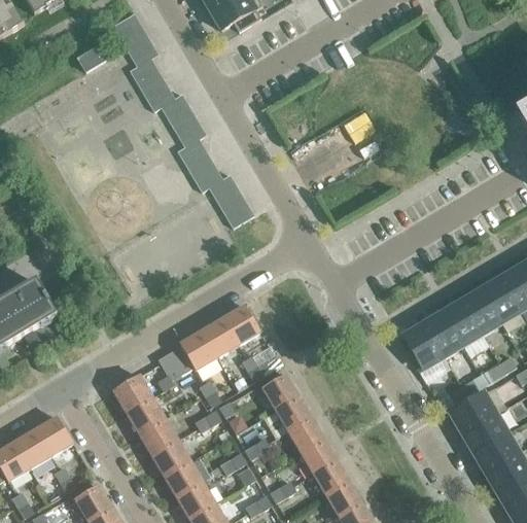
[(0,0),(0,38),(24,25),(11,4),(6,8),(2,0),(0,0)]
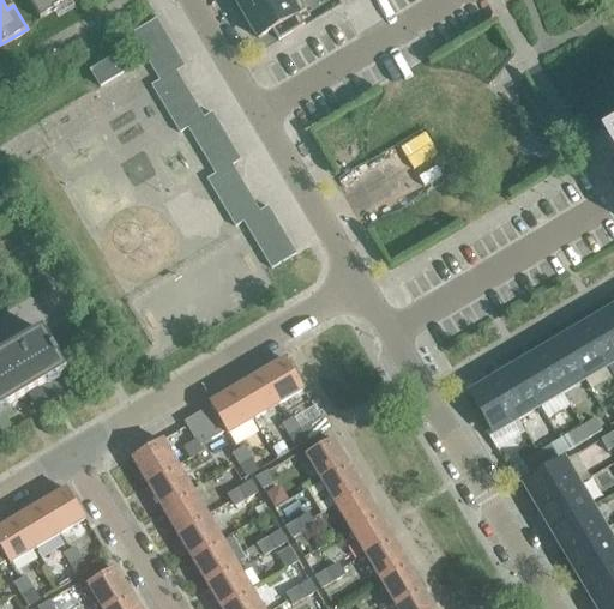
[(29,0),(40,17),(67,0),(29,0)]
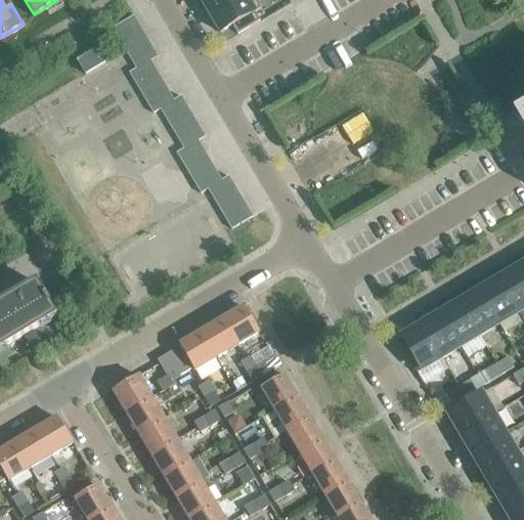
[(202,0),(208,9),(223,0),(202,0)]
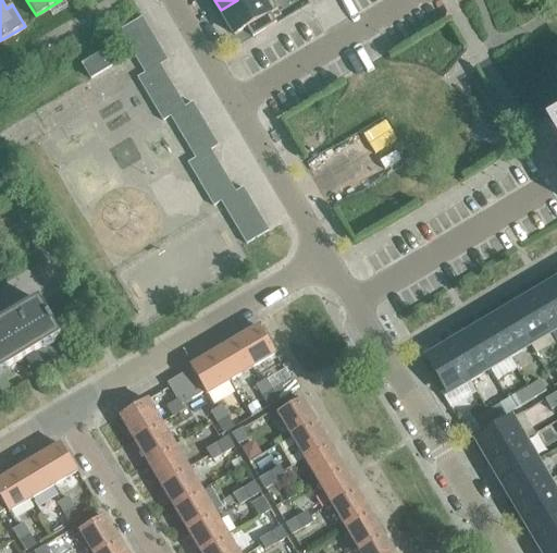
[(271,10),(277,7),(273,0),(237,0),(221,10),(234,32),(247,24),(252,34),(276,20),(271,10)]
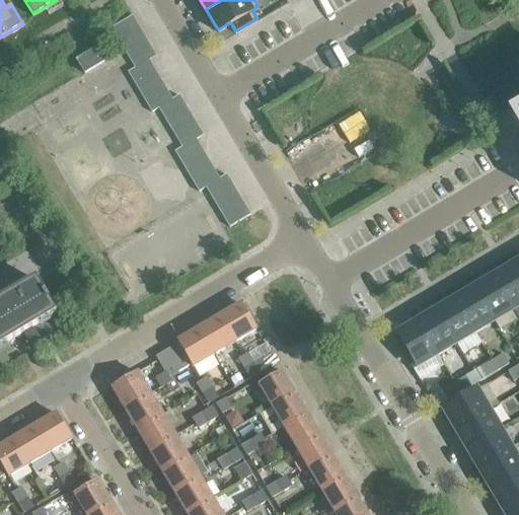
[(117,35),(138,23),(132,13),(110,26),(117,35)]
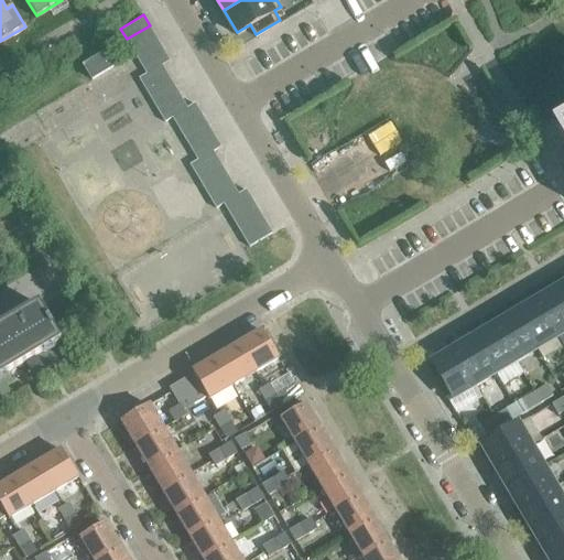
[(133,50),(156,36),(150,25),(127,39),(133,50)]
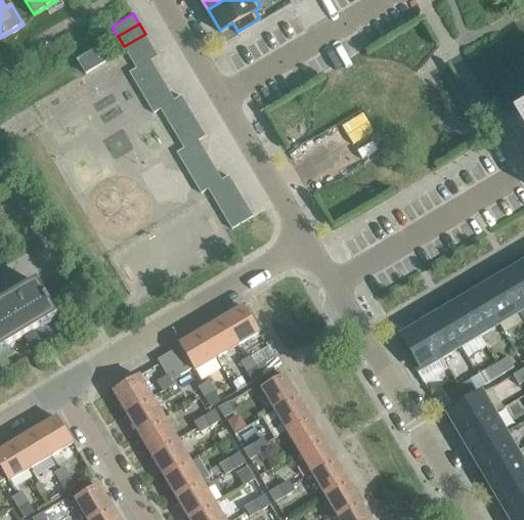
[(130,56),(151,44),(145,34),(124,46),(127,51),(130,56)]
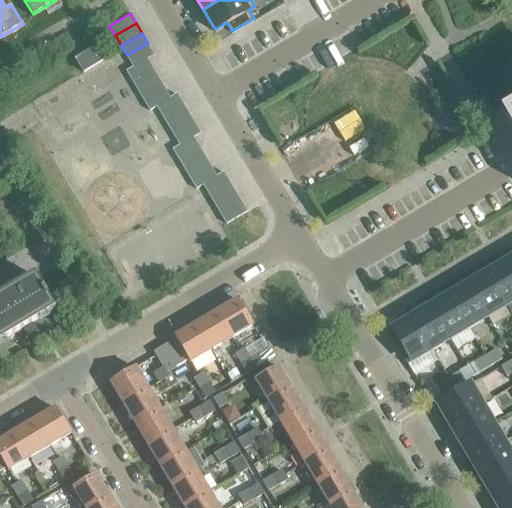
[(133,65),(147,57),(154,53),(148,43),(127,55),(133,65)]
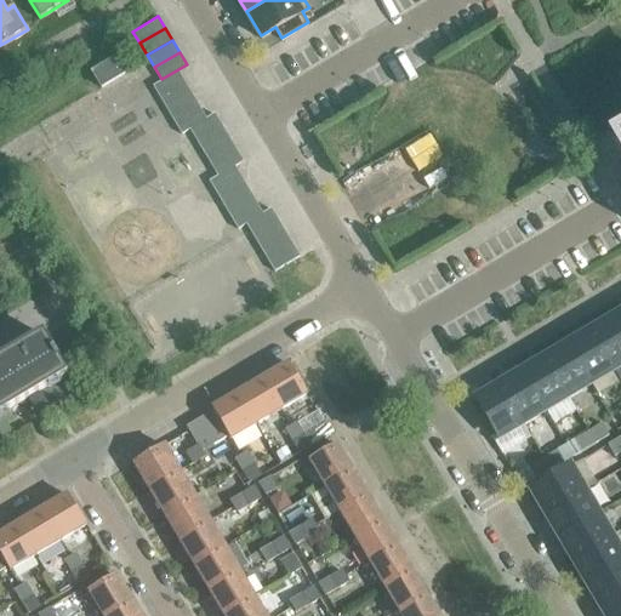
[(91,69),(101,85),(125,70),(115,55),(91,69)]
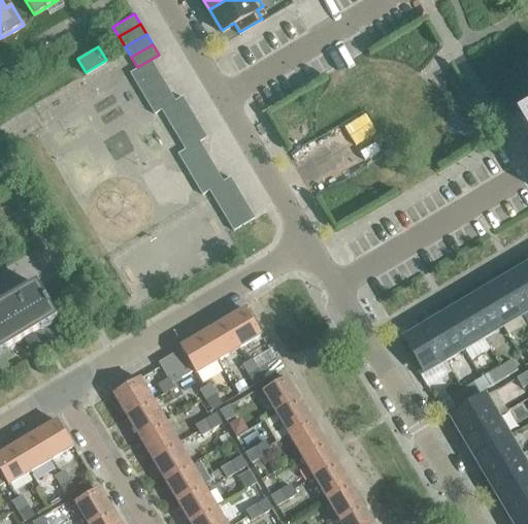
[(136,82),(158,69),(152,59),(137,67),(130,71),(136,82)]
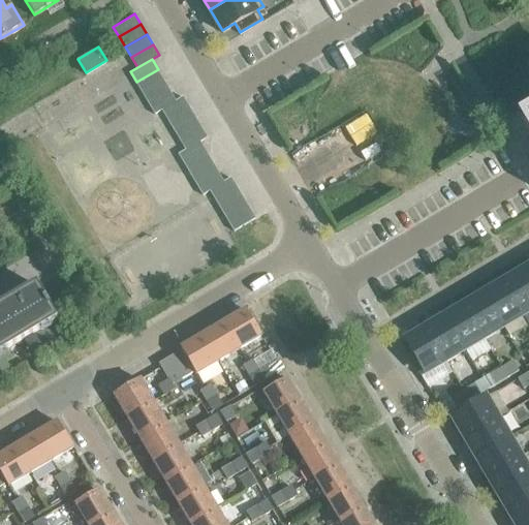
[(143,92),(163,80),(158,69),(136,82),(143,92)]
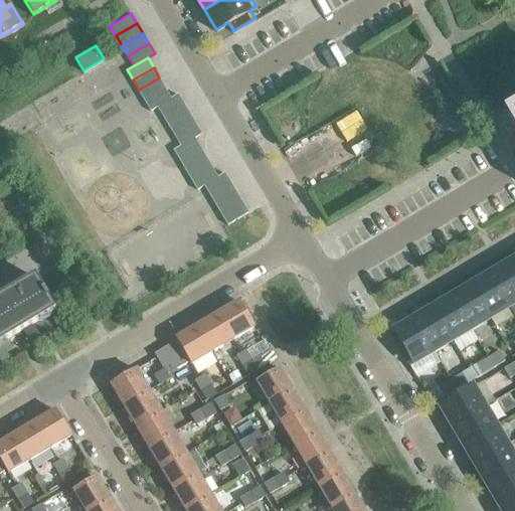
[(145,100),(165,88),(159,77),(139,90),(145,100)]
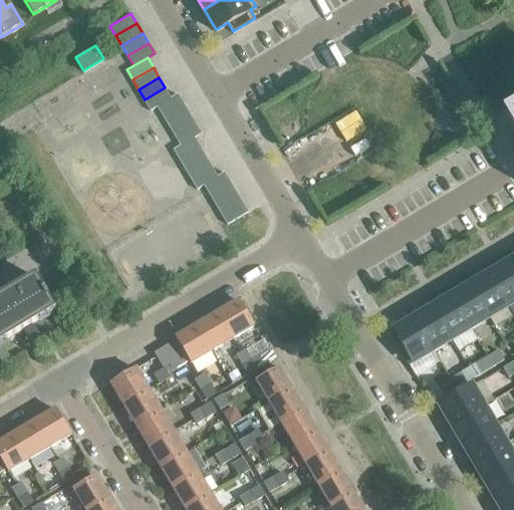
[(151,109),(157,105),(157,104),(171,96),(165,87),(145,99),(151,109)]
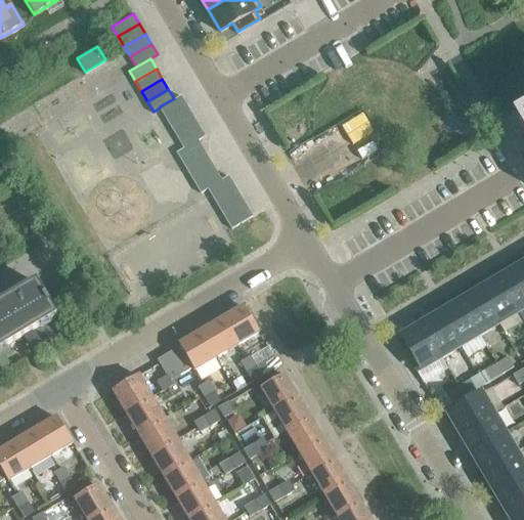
[(166,117),(186,103),(181,94),(174,98),(160,106),(160,107),(166,117)]
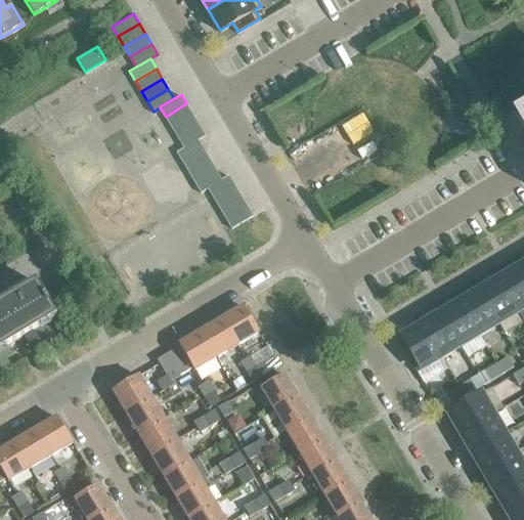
[(172,127),(192,114),(186,103),(166,117),(172,127)]
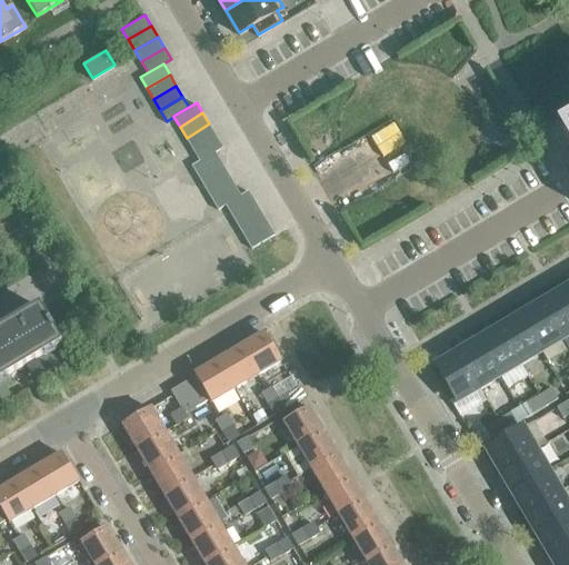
[(193,148),(216,135),(209,124),(187,138),(193,148)]
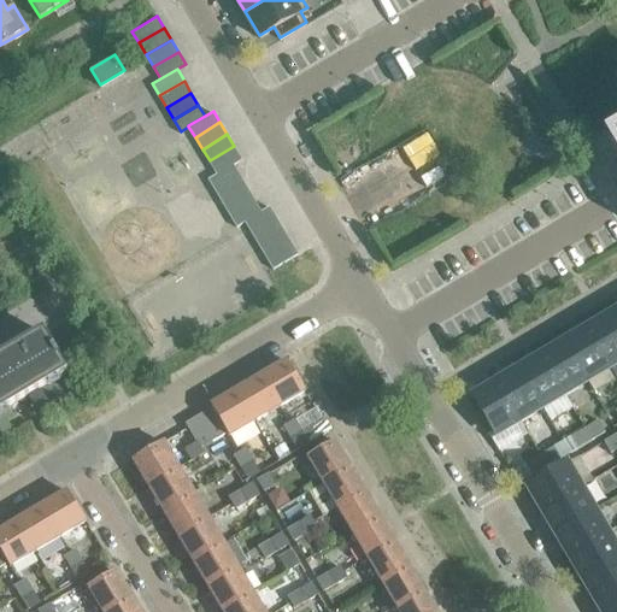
[(233,163),(241,158),(234,146),(210,160),(216,172),(233,162),(233,163)]
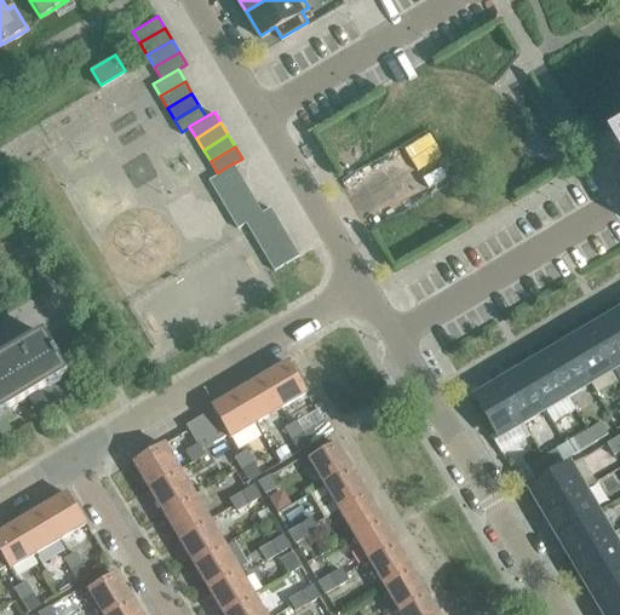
[(216,190),(241,174),(234,164),(234,162),(217,173),(208,178),(216,190)]
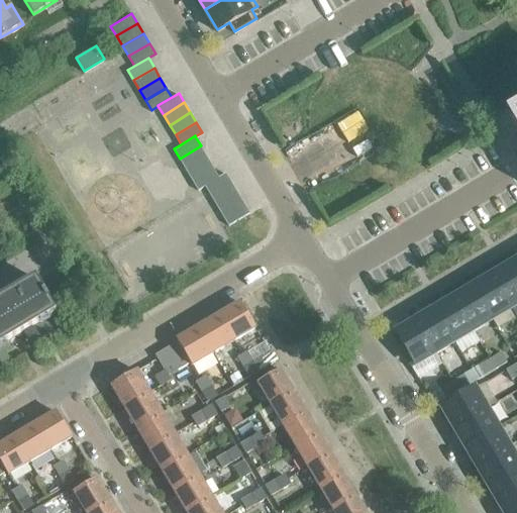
[(186,168),(207,156),(201,145),(180,159),(186,168)]
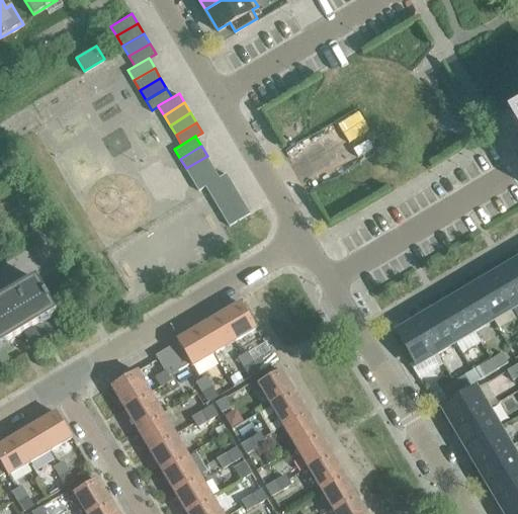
[(192,178),(212,166),(207,156),(186,168),(192,178)]
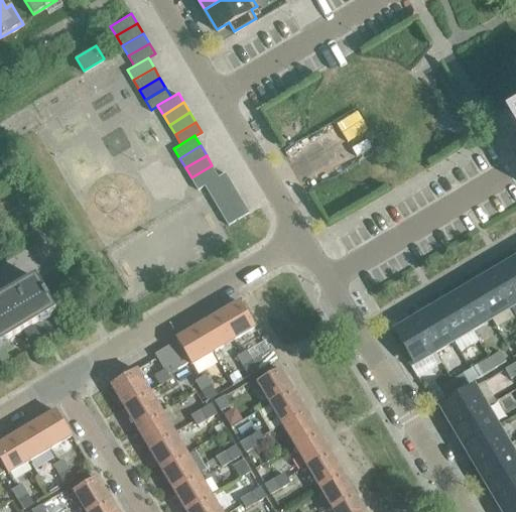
[(198,187),(205,183),(218,175),(212,165),(191,177),(198,187)]
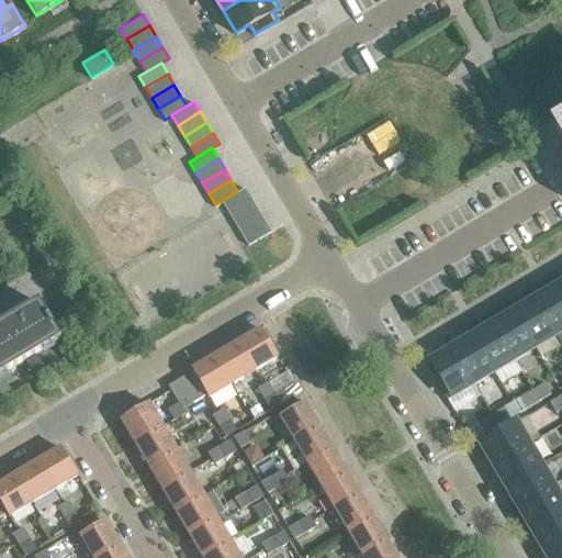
[(228,211),(251,198),(245,187),(237,191),(223,200),(228,211)]
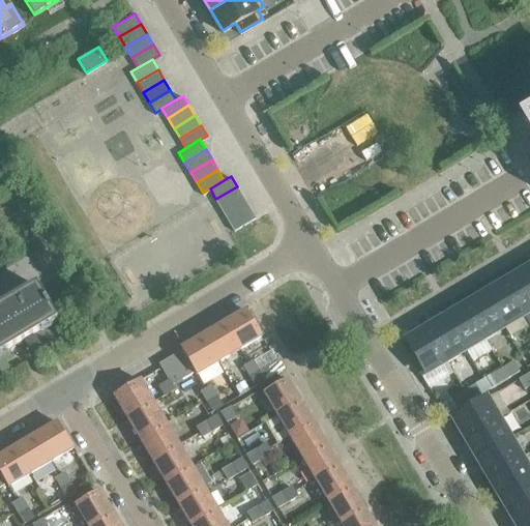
[(222,209),(243,197),(237,186),(215,199),(222,209)]
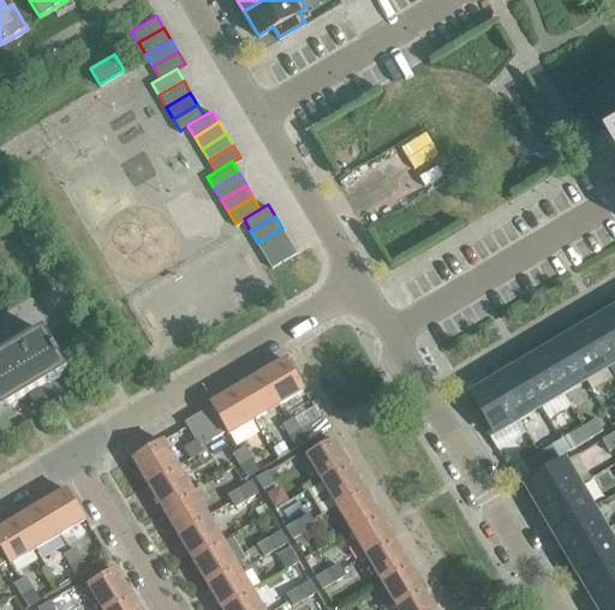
[(264,255),(290,239),(282,228),(257,243),(264,255)]
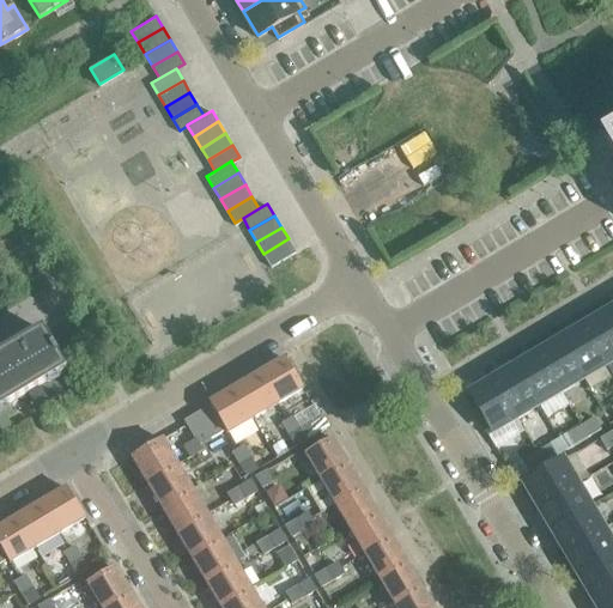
[(271,266),(296,250),(289,238),(263,254),(271,266)]
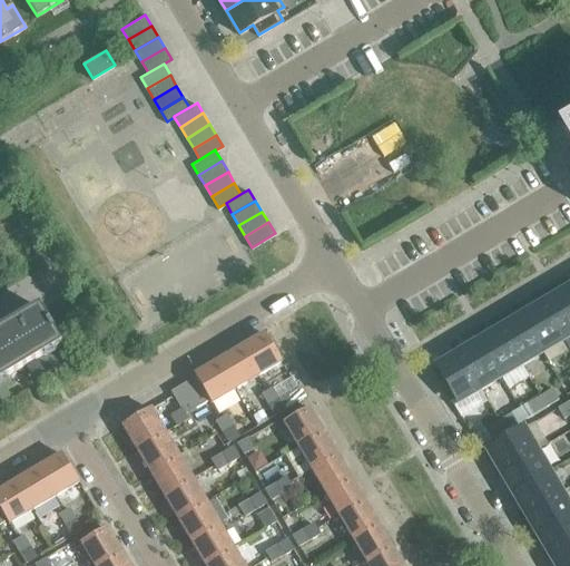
[(540,302),(562,339),(569,334),(569,304),(561,290),(540,302)]
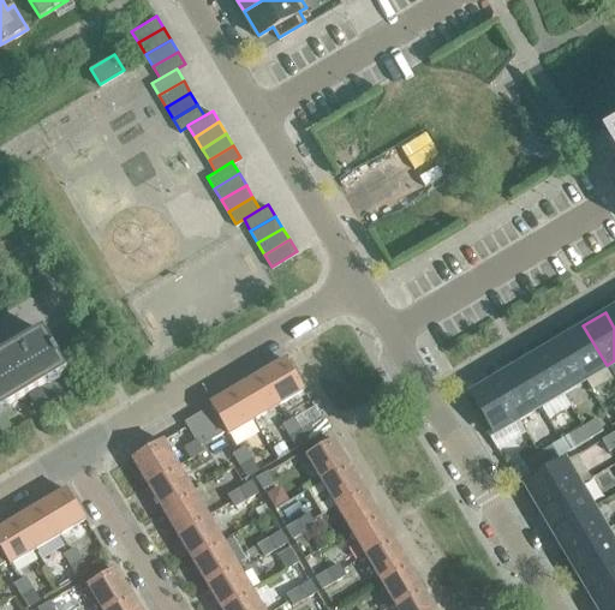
[(561,339),(585,378),(607,365),(583,326),(561,339)]
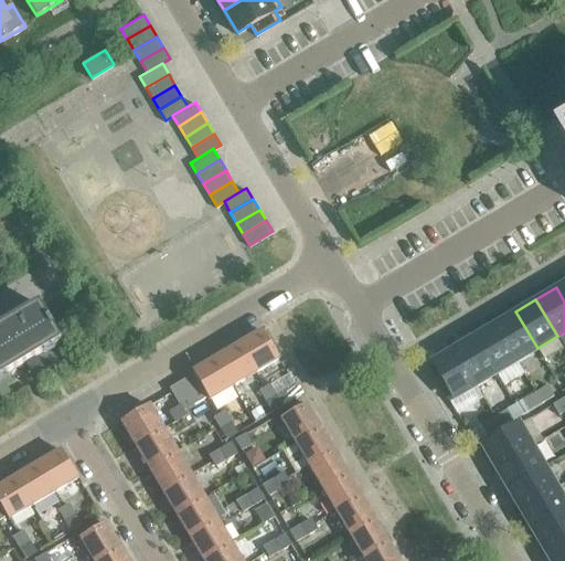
[(50,317),(41,302),(28,310),(20,316),(20,315),(9,320),(8,318),(8,315),(0,319),(0,371),(4,369),(6,371),(45,347),(45,346),(60,337),(61,338),(62,337),(54,324),(55,324),(51,316),(50,317)]
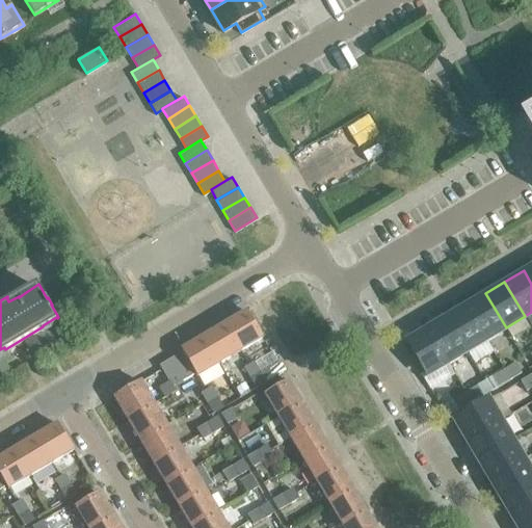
[(466,305),(486,339),(506,327),(485,293),(466,305)]
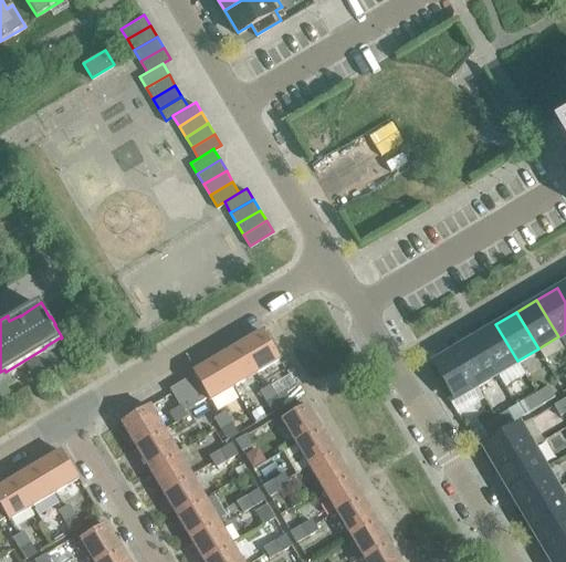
[(475,336),(496,373),(517,361),(495,324),(475,336)]
